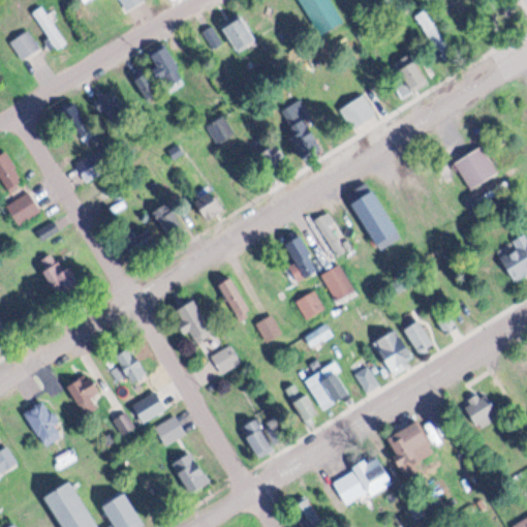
[(120,0),(143,0),(145,3),(127,12),(120,0)]
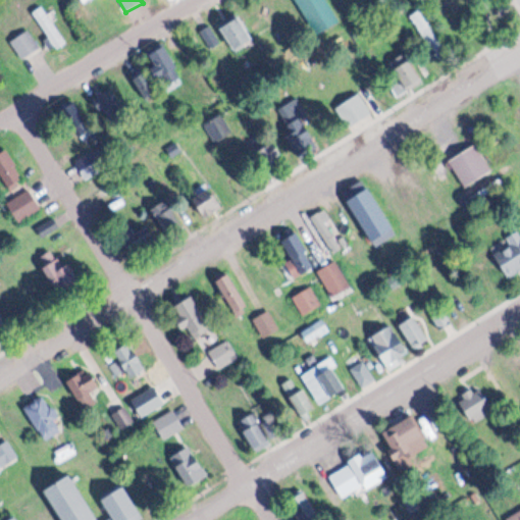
[(291,0),(322,0),(336,21),(314,36),(291,0)]
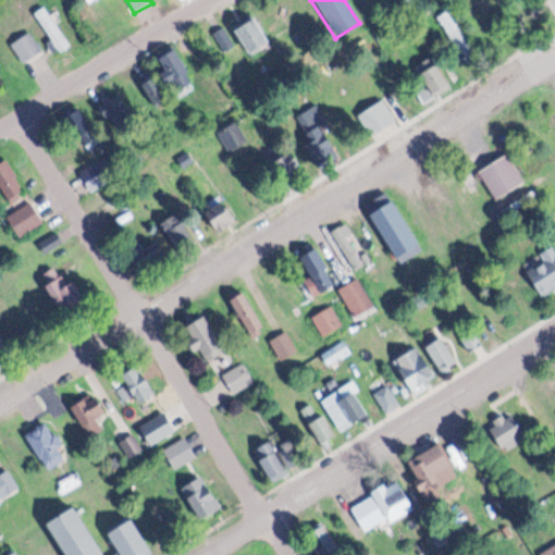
[(34,14),(50,40),(46,44),(52,53),(68,44),(45,7),(34,14)]
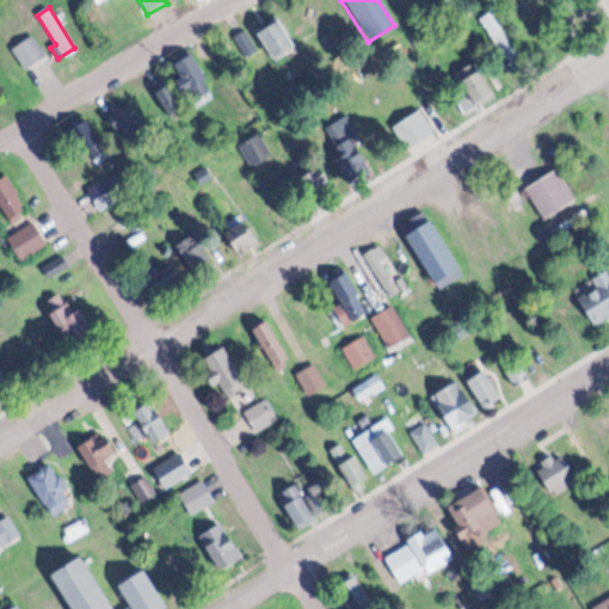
[(480,19),(493,11),(517,53),(504,60),(480,19)]
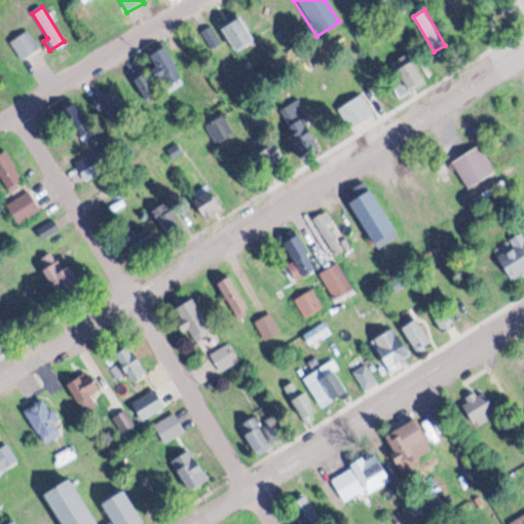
[(217,29),(235,17),(249,40),(230,51),(217,29)]
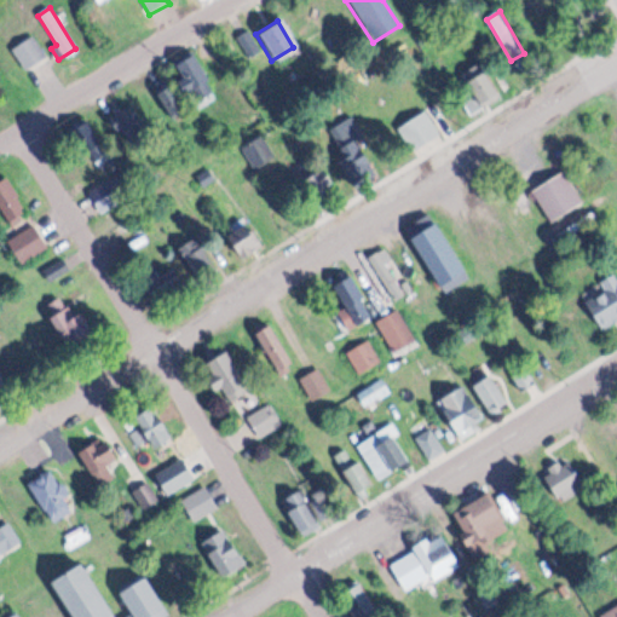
[(236,39),(247,32),(259,51),(248,58),(236,39)]
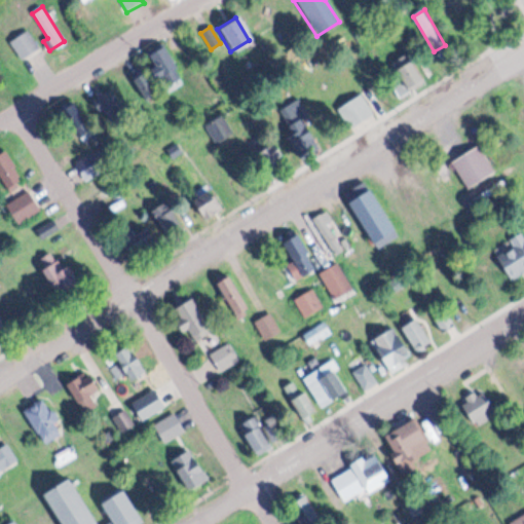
[(22,60),(40,48),(28,31),(10,42),(22,60)]
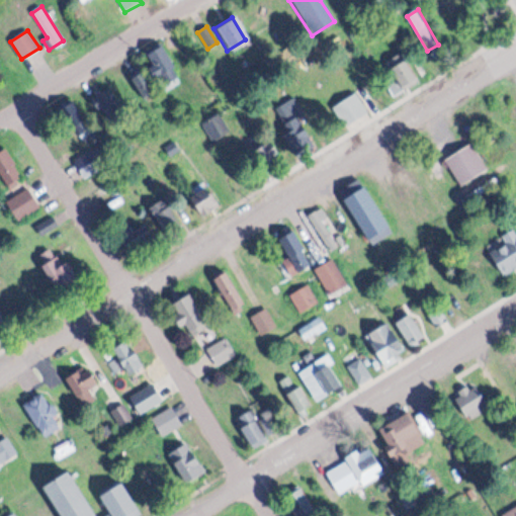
[(142,54),(159,41),(176,67),(172,70),(177,76),(162,87),(156,79),(151,82),(146,74),(152,69),(142,54)]
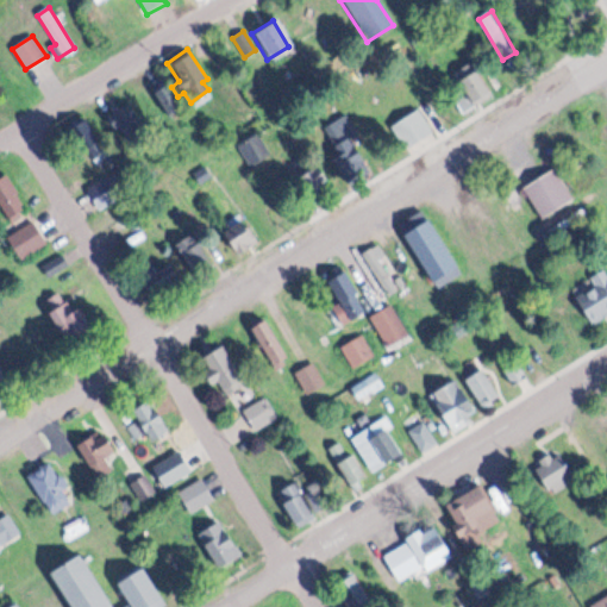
[(455,75),(470,99),(490,86),(475,62),(455,75)]
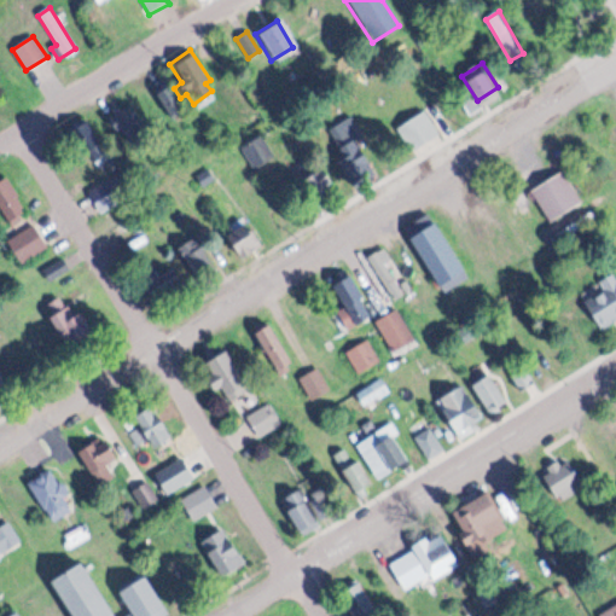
[(151,92),(167,83),(176,102),(162,110),(151,92)]
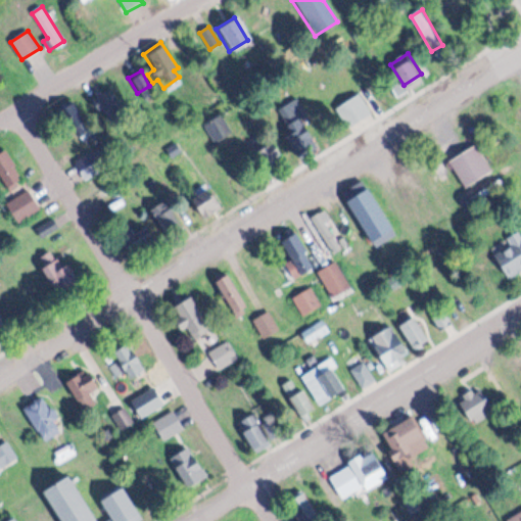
[(116,101),(99,113),(90,101),(108,88),(116,101)]
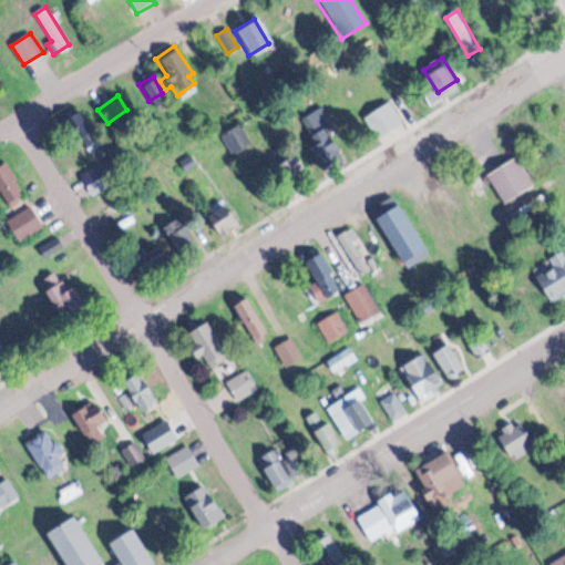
[(378,137),(365,117),(389,102),(401,122),(378,137)]
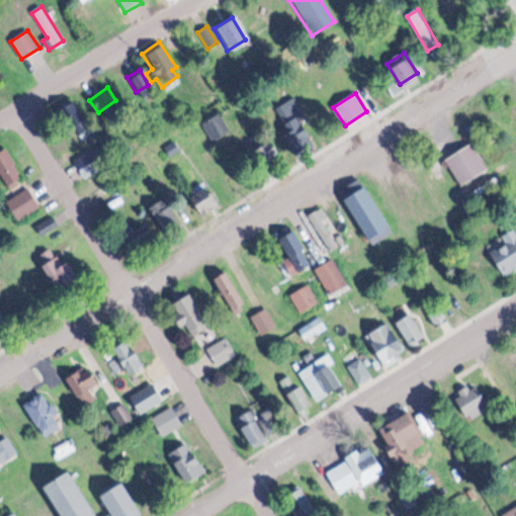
[(69,129),(82,119),(69,100),(55,109),(69,129)]
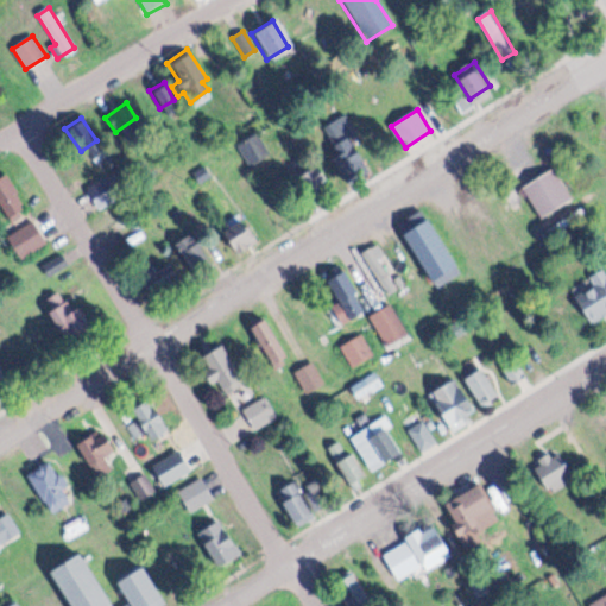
[(320,128),(338,155),(330,159),(339,171),(361,157),(336,118),(320,128)]
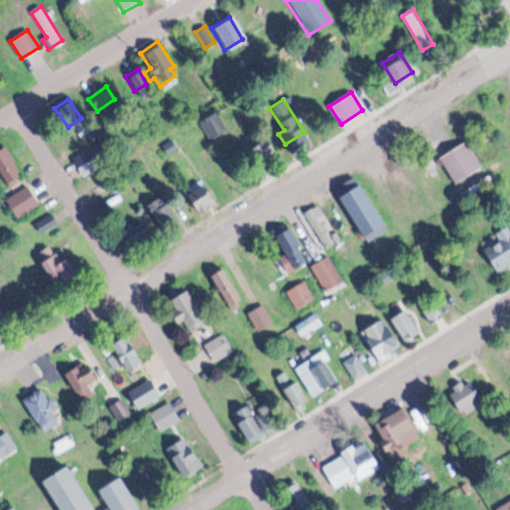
[(200,124),(216,114),(226,131),(210,141),(200,124)]
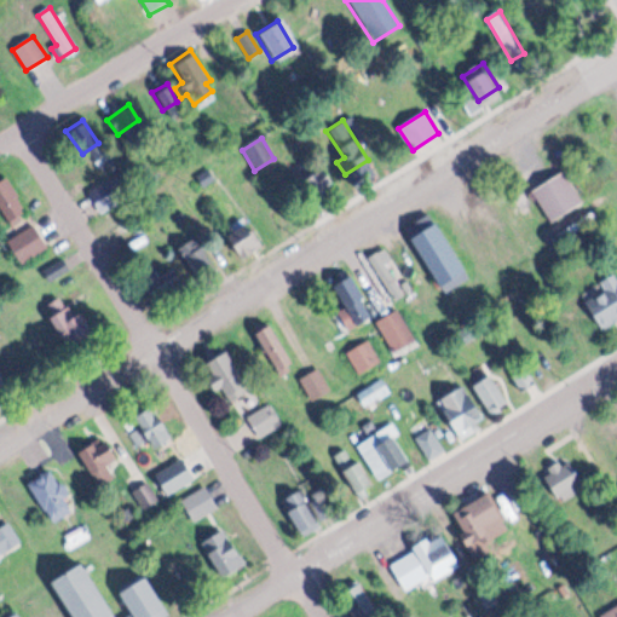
[(205,189),(215,182),(209,172),(199,179),(205,189)]
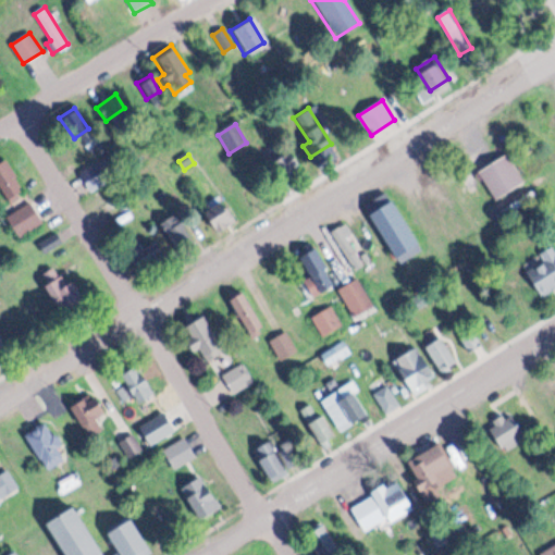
[(477,175),(506,157),(522,183),(494,201),(477,175)]
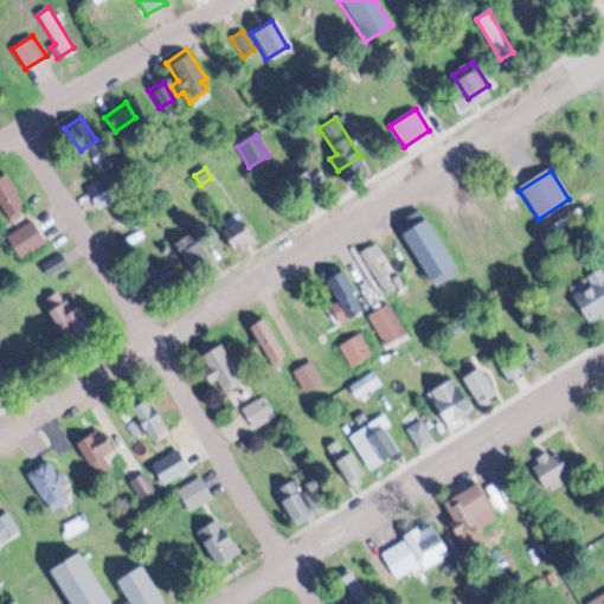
[(97,207),(117,194),(107,178),(87,191),(97,207)]
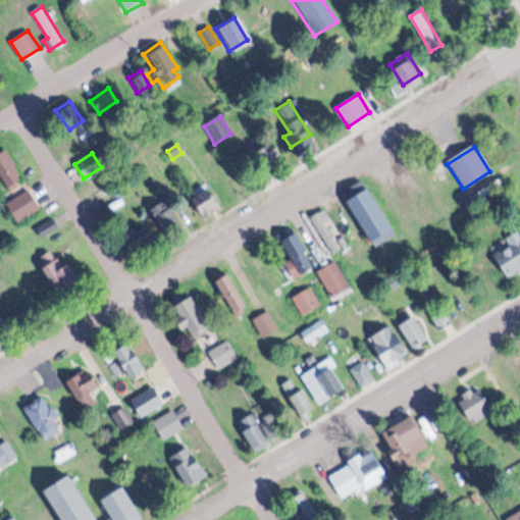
[(0,156),(14,179),(1,187),(0,185),(0,156)]
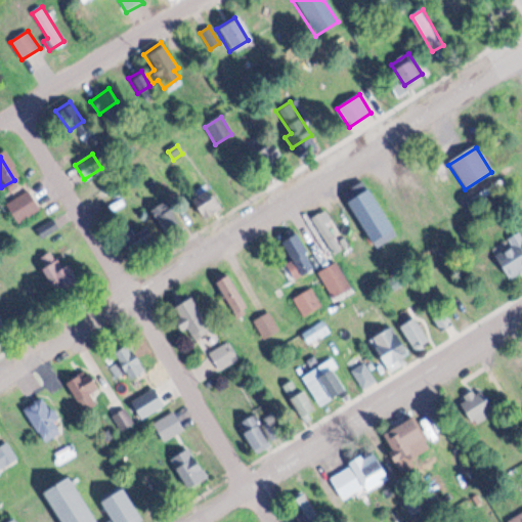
[(204,222),(222,210),(206,185),(187,197),(204,222)]
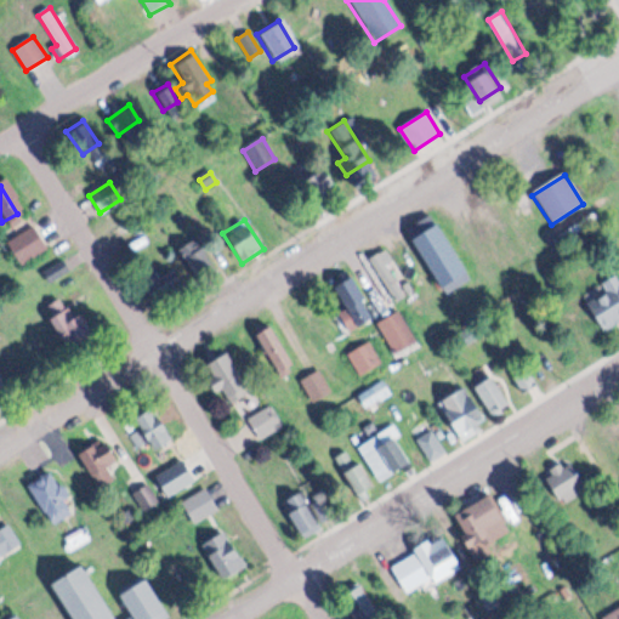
[(409,240),(436,223),(471,279),(444,296),(409,240)]
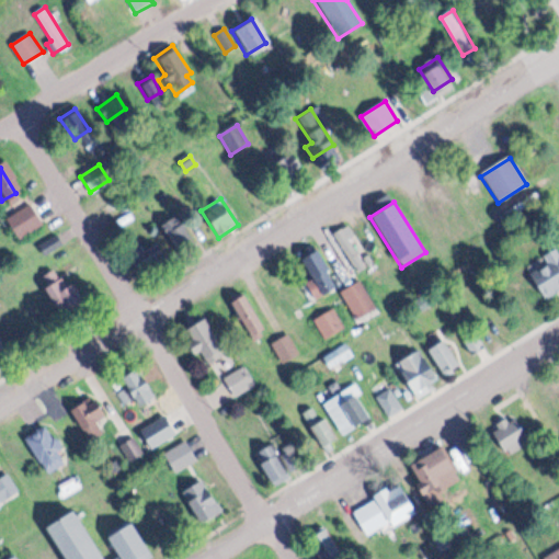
[(3,219),(24,208),(34,226),(14,238),(3,219)]
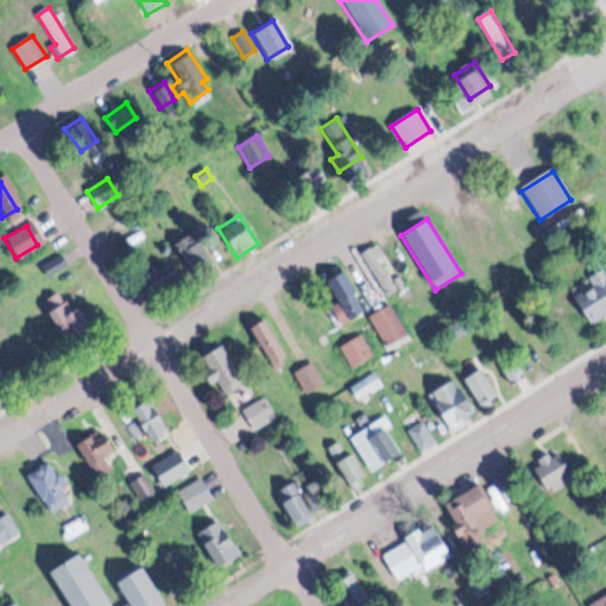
[(172,247),(193,277),(209,264),(189,235),(172,247)]
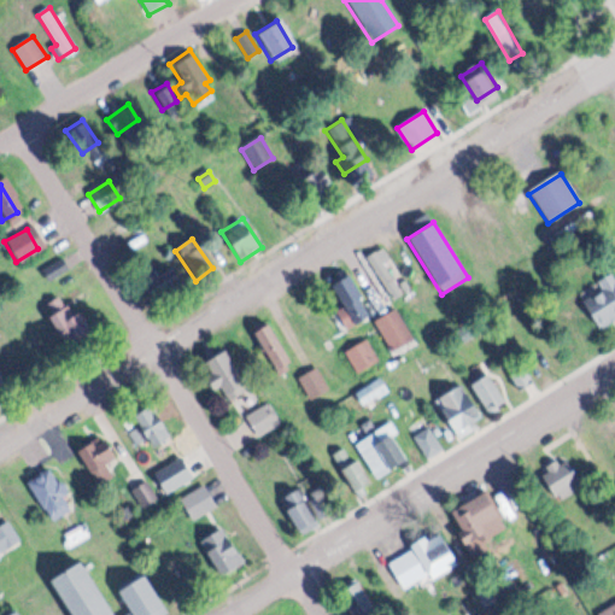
[(391,300),(365,261),(384,247),(391,258),(382,263),(402,293),(391,300)]
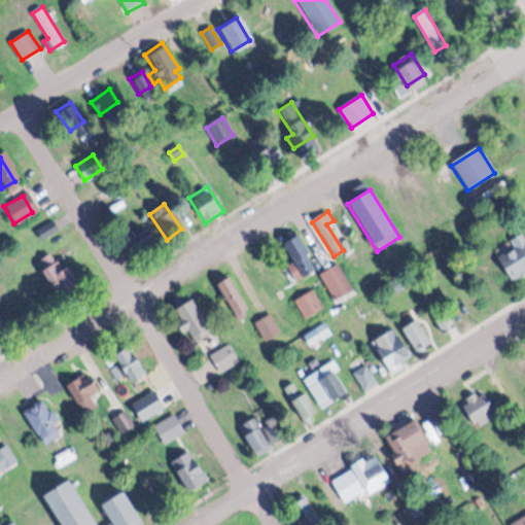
[(43,241),(60,231),(54,220),(37,231),(43,241)]
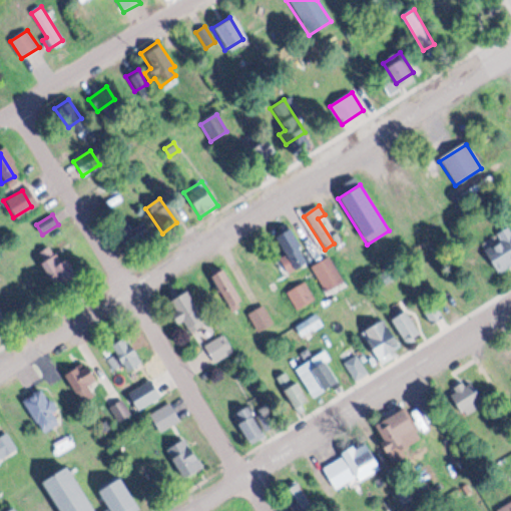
[(143,223),(152,238),(127,253),(118,238),(143,223)]
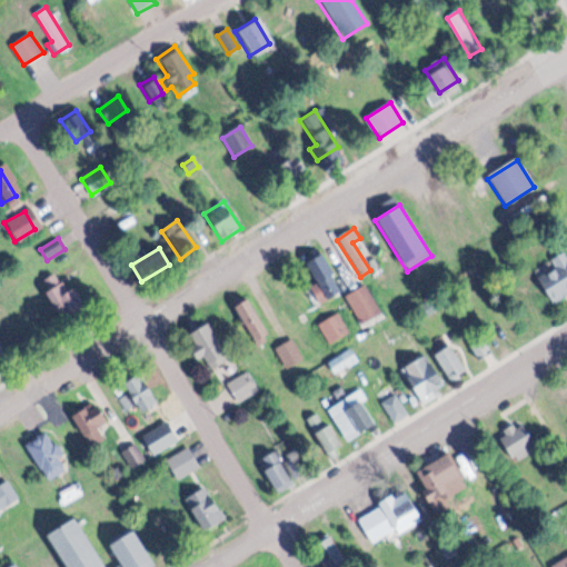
[(555,301),(566,292),(566,251),(566,250),(550,260),(554,266),(538,275),(555,301)]
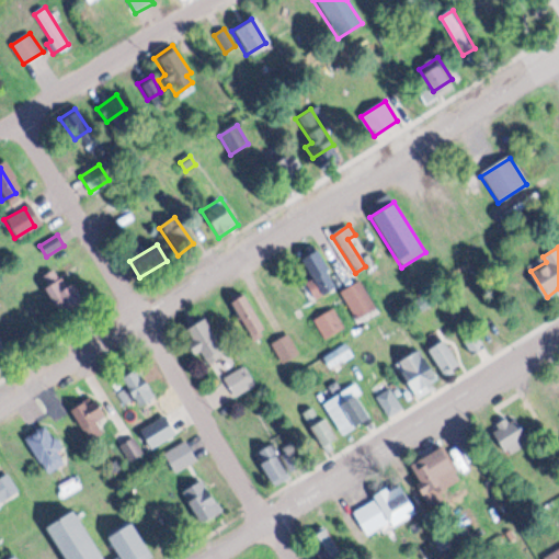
[(316,301),(306,283),(310,281),(298,261),(318,249),(341,286),(316,301)]
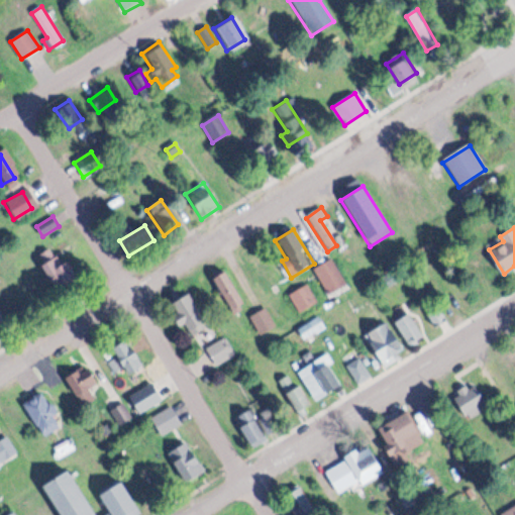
[(36,267),(55,255),(71,281),(52,292),(36,267)]
